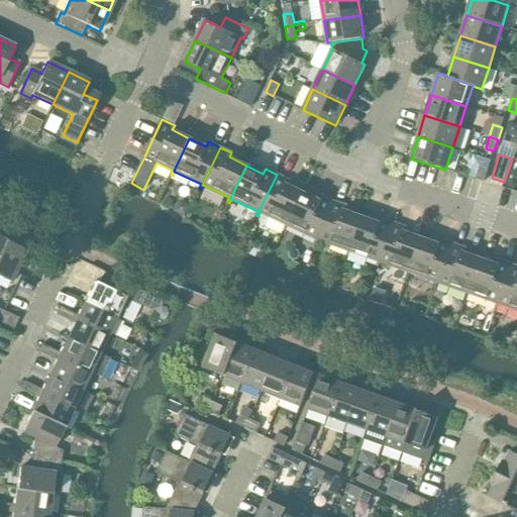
[(476,179),(484,182),(488,170),(480,167),(476,179)]
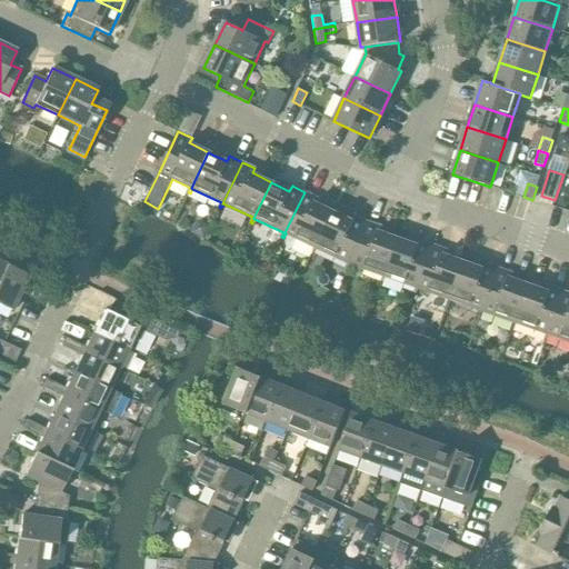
[(286,233),(315,247),(312,252),(315,253),(317,248),(316,248),(333,211),(315,202),(317,198),(305,192),(285,232),(286,233)]
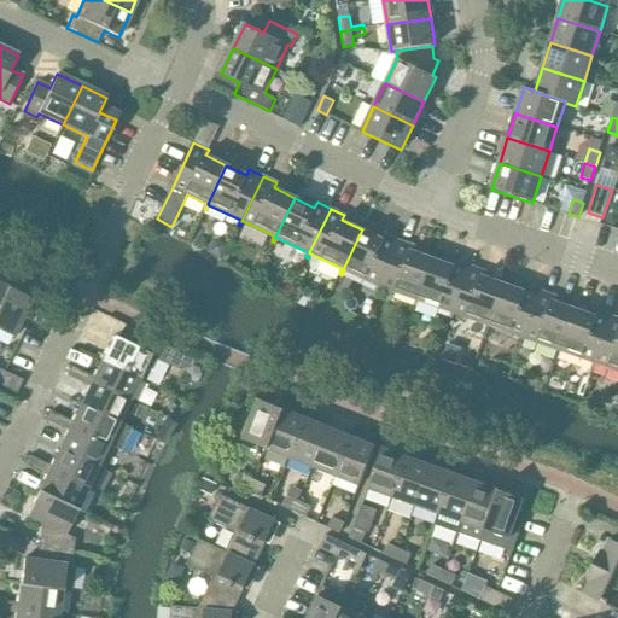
[(379,292),(380,287),(379,286),(398,242),(385,234),(382,239),(362,229),(343,269),(344,269),(378,286),(375,291),(379,292)]
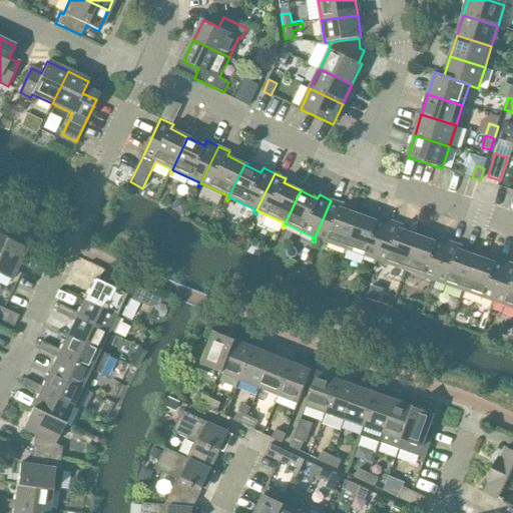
[(315,237),(316,238),(346,248),(344,253),(346,253),(348,249),(347,248),(359,214),(341,208),(343,204),(331,200),(315,237)]
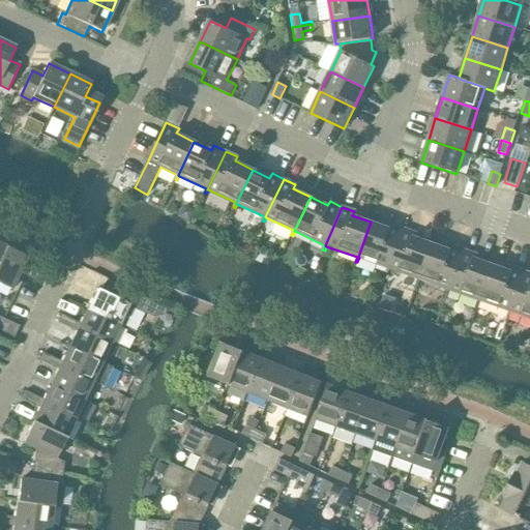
[(388,273),(389,268),(388,268),(403,228),(390,224),(389,229),(371,222),(358,257),(359,258),(387,267),(386,272),(388,273)]
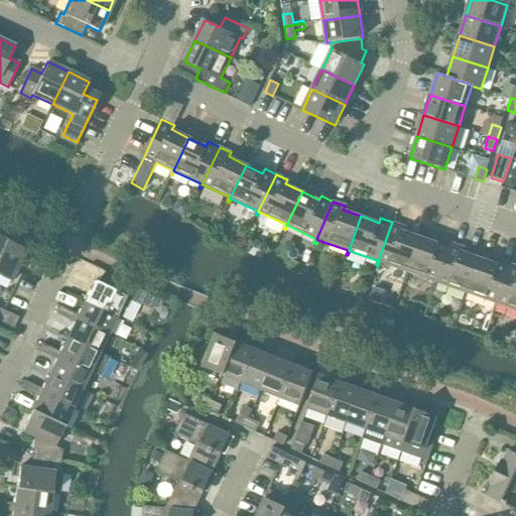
[(404,227),(392,222),(378,261),(379,261),(407,271),(405,276),(407,276),(409,272),(408,271),(420,237),(402,231),(404,227)]
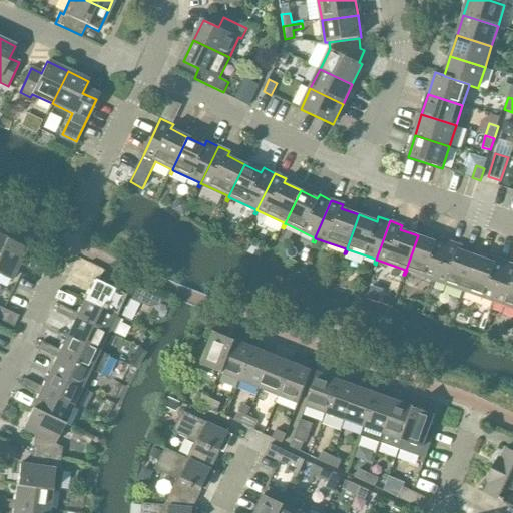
[(435,242),(418,235),(406,270),(407,271),(434,280),(432,285),(435,286),(436,281),(435,281),(449,241),(437,237),(435,242)]
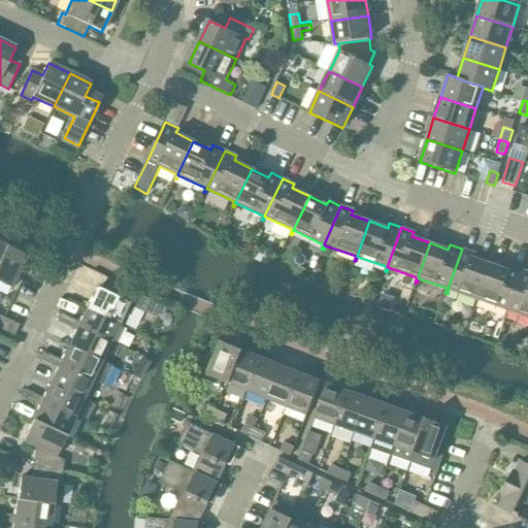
[(7,246),(0,261),(0,283),(11,289),(27,256),(7,246)]
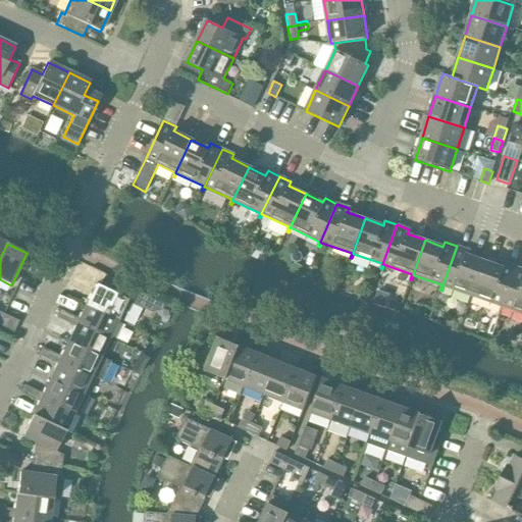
[(469,251),(457,246),(442,285),(444,285),(471,296),(470,300),(467,308),(469,309),(472,301),(474,297),(473,296),(485,261),(467,255),(469,251)]
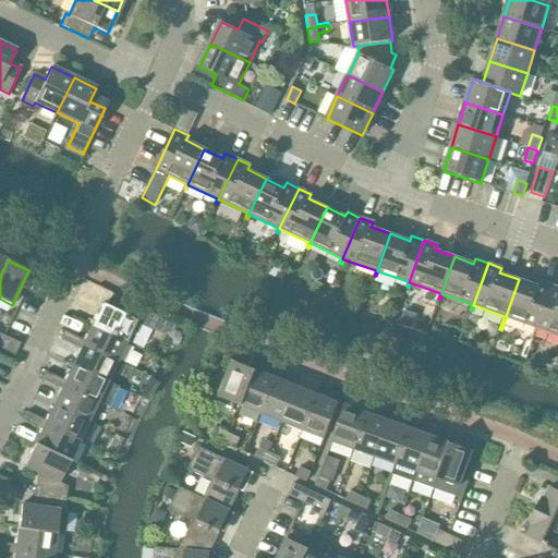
[(507,317),(536,327),(534,332),(536,334),(538,328),(537,328),(553,286),(540,281),(537,286),(519,279),(506,316),(507,317)]
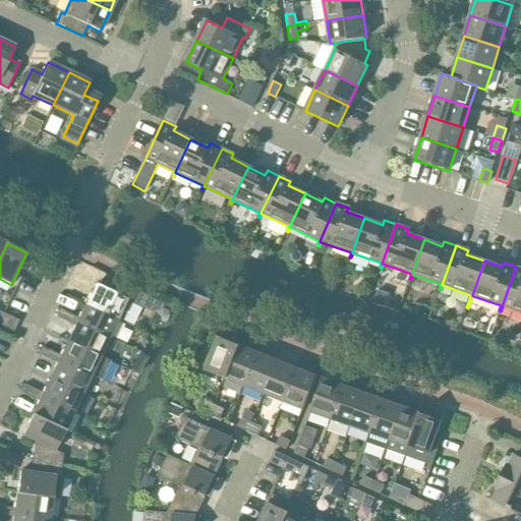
[(520,268),(516,267),(502,306),(503,306),(520,312),(520,268)]
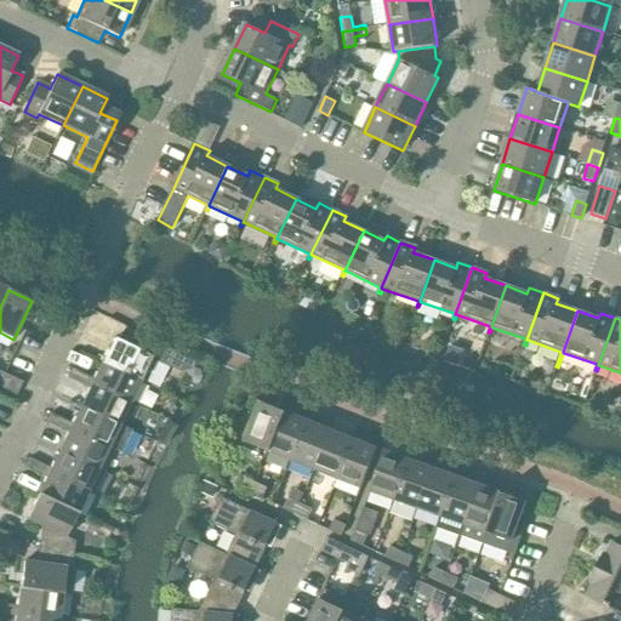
[(113,339),(102,362),(141,381),(146,383),(157,360),(167,366),(175,352),(164,347),(136,332),(124,328),(118,341),(113,339)]
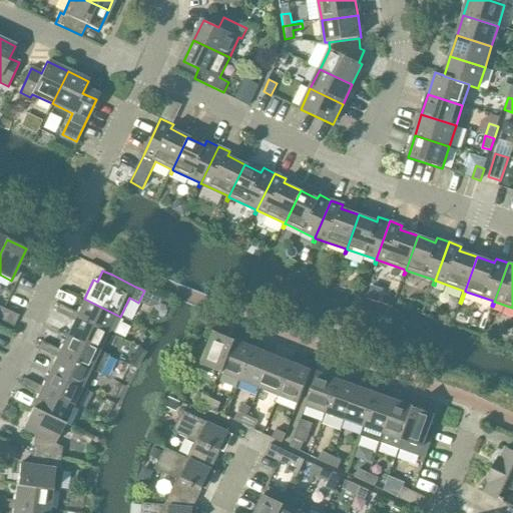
[(107,333),(116,315),(84,299),(77,314),(68,310),(64,317),(73,321),(75,318),(107,333)]
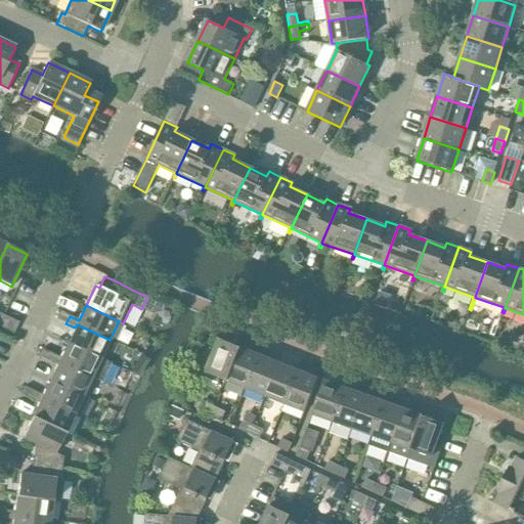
[(66,323),(70,316),(60,311),(56,319),(66,323)]
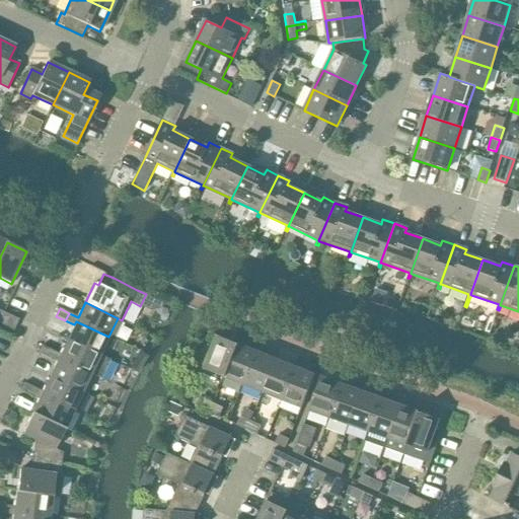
[(18,319),(4,312),(0,310),(0,323),(13,330),(18,319)]
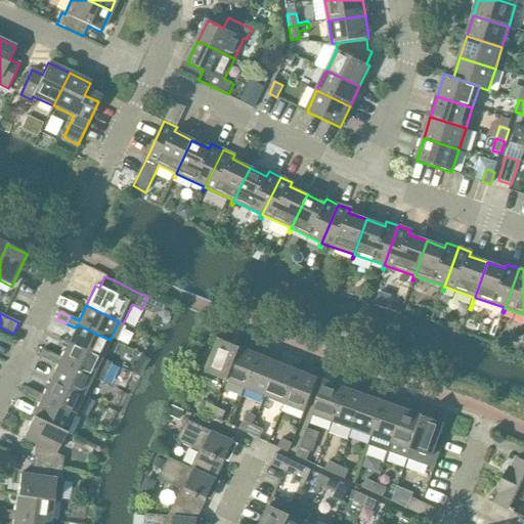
[(77,324),(75,328),(68,343),(100,358),(110,340),(77,324)]
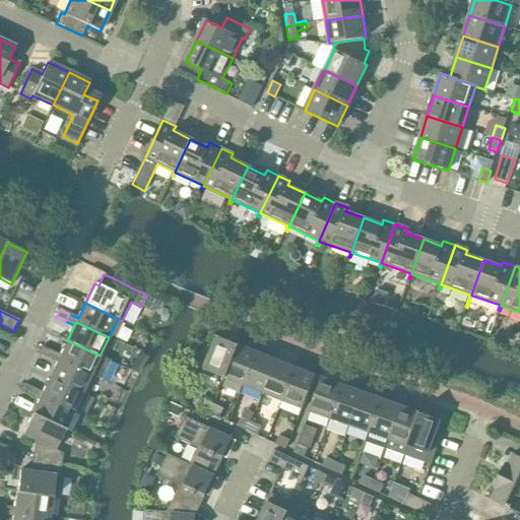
[(224,378),(238,344),(217,336),(203,374),(217,380),(219,376),(224,378)]
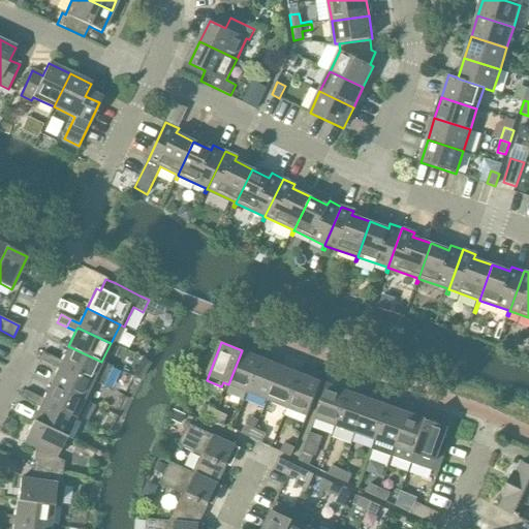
[(49,365),(58,369),(60,365),(92,381),(101,362),(68,346),(61,362),(52,356),(49,365)]
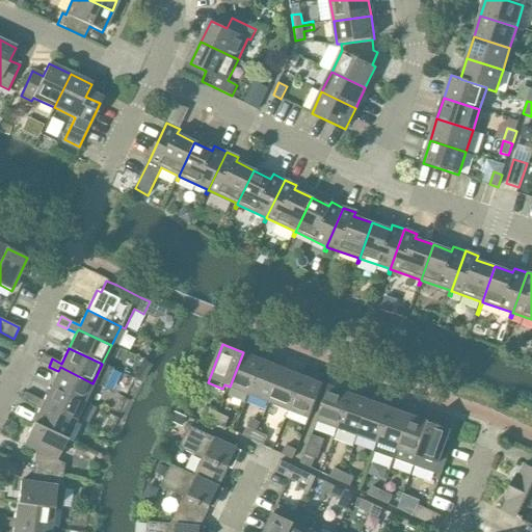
[(263,361),(243,352),(230,387),(249,394),(263,361)]
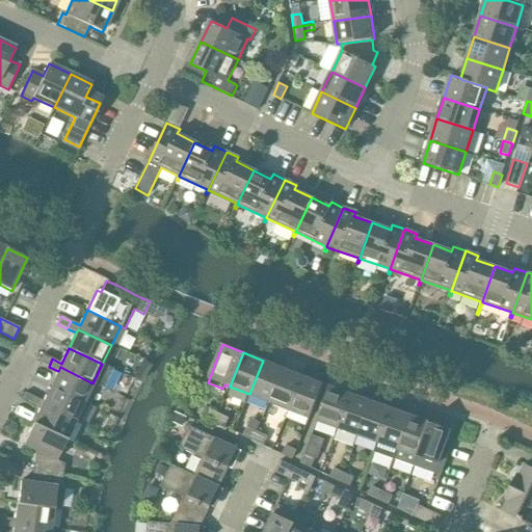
[(49,367),(52,358),(43,354),(40,363),(49,367)]
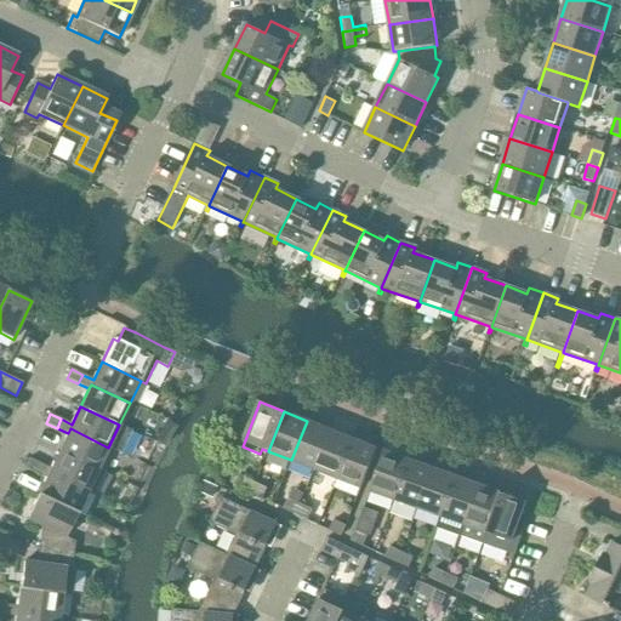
[(330,429),(307,421),(291,460),(314,469),(330,429)]
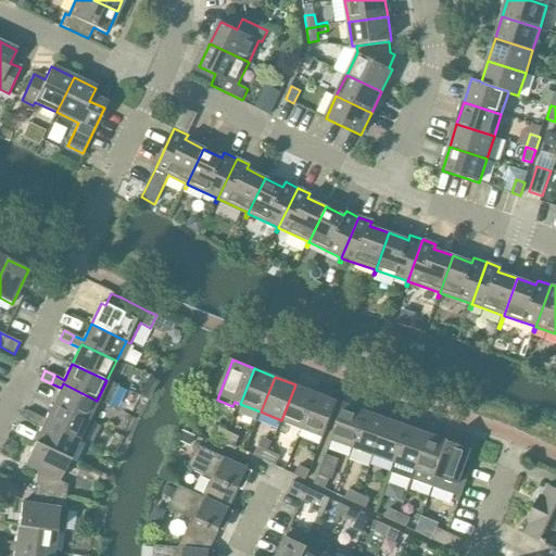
[(63,383),(61,388),(53,404),(88,420),(97,401),(63,383)]
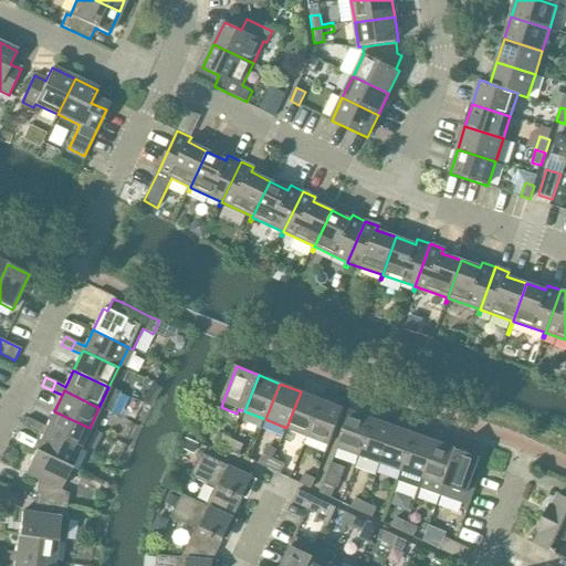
[(307,437),(322,400),(301,391),(286,428),(307,437)]
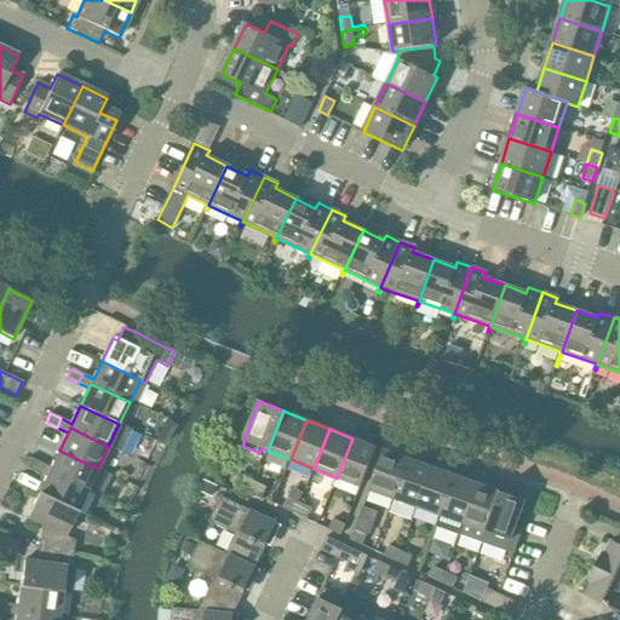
[(352,438),(337,478),(361,487),(377,448),(352,438)]
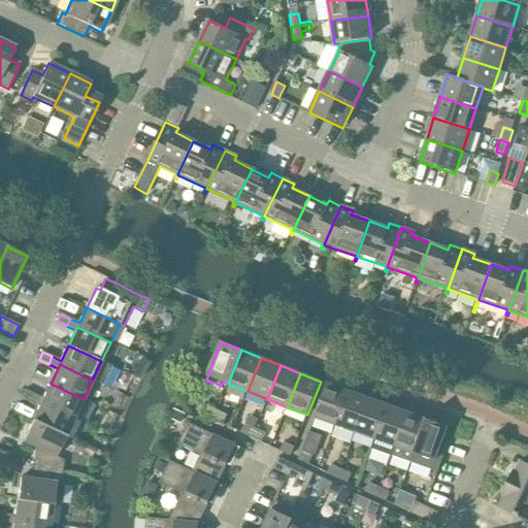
[(74,418),(84,399),(51,384),(43,398),(34,394),(30,402),(39,406),(41,402),(74,418)]
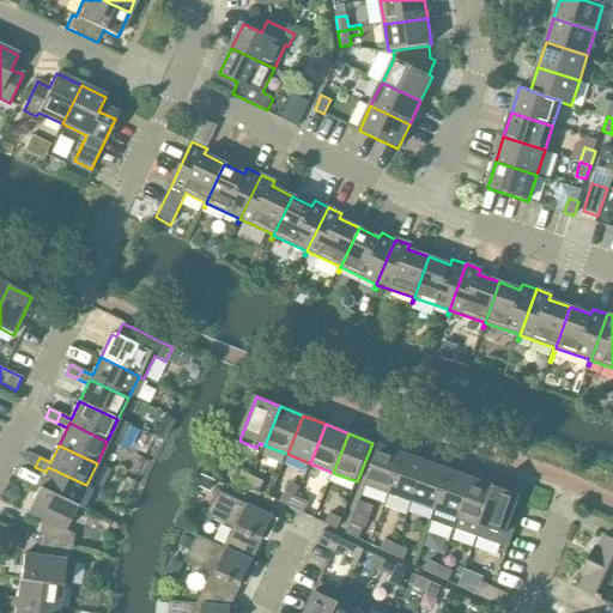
[(389,493),(404,454),(378,445),(365,485),(389,493)]
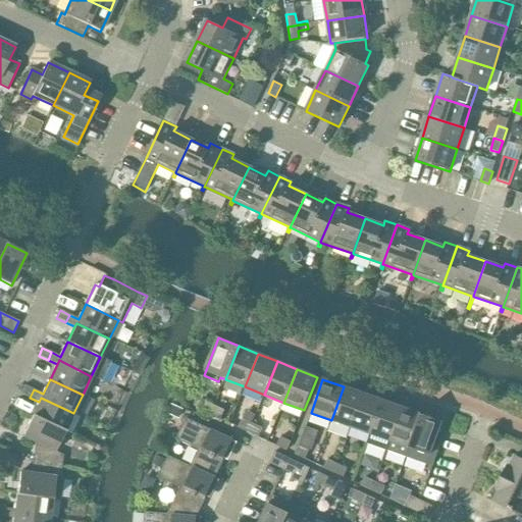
[(30,398),(34,389),(24,385),(20,393),(30,398)]
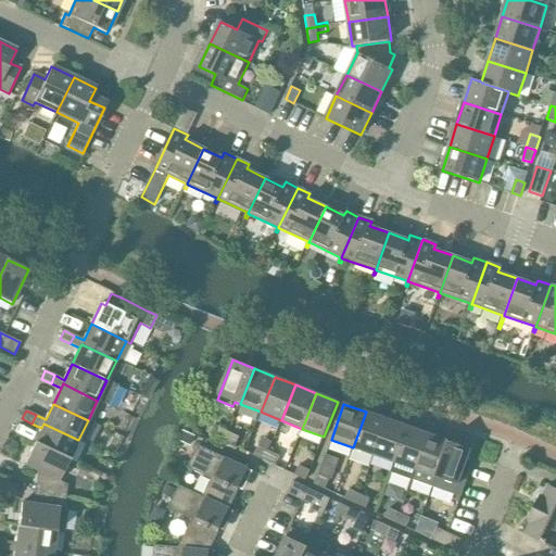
[(387,419),(366,412),(353,447),(374,455),(387,419)]
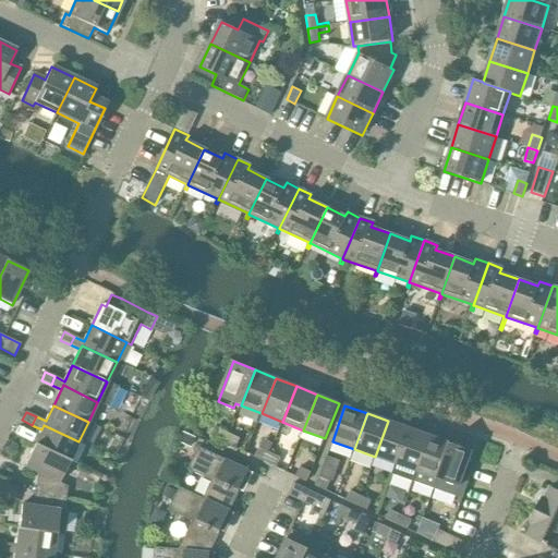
[(409,428),(388,421),(375,457),(396,464),(409,428)]
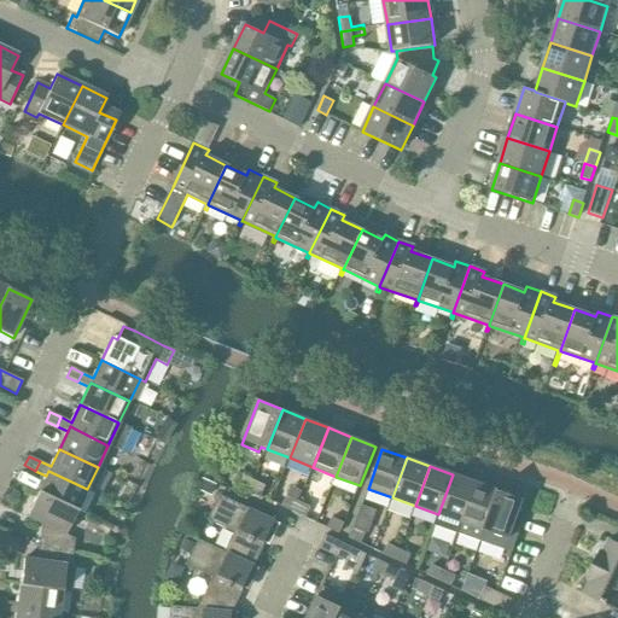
[(76,512),(87,489),(48,471),(46,476),(38,494),(76,512)]
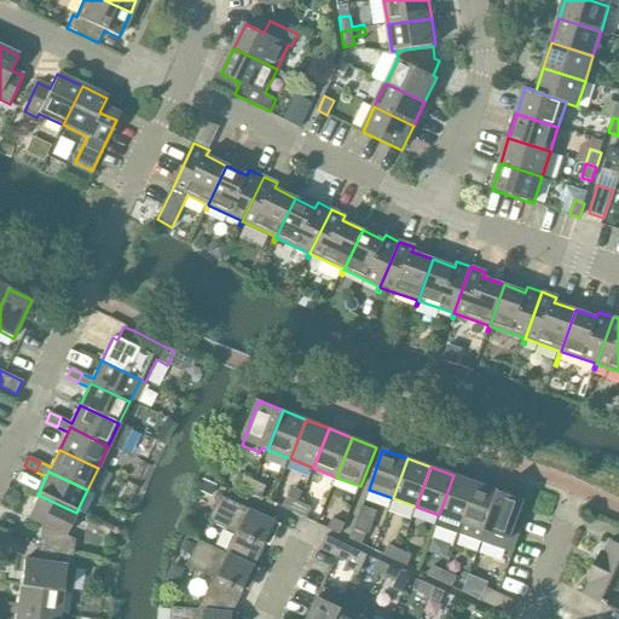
[(250,491),(255,481),(243,475),(238,486),(250,491)]
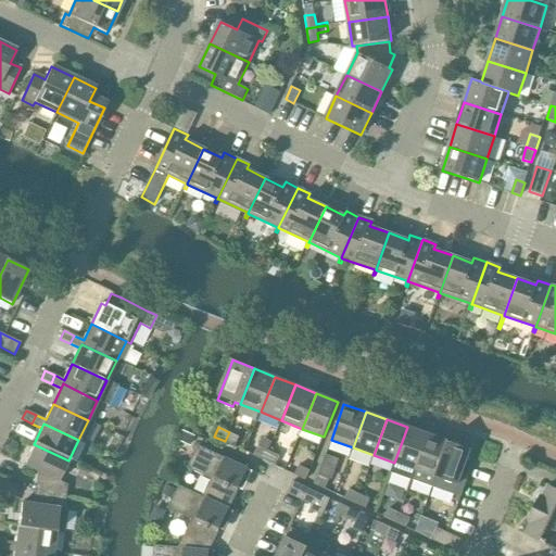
[(407,427),(394,463),(391,472),(412,480),(428,433),(407,427)]
